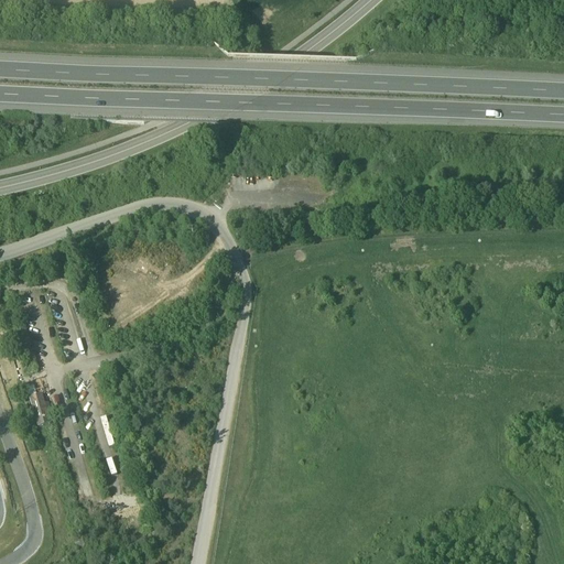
[(139,261),(137,266),(161,277),(163,272),(139,261)]
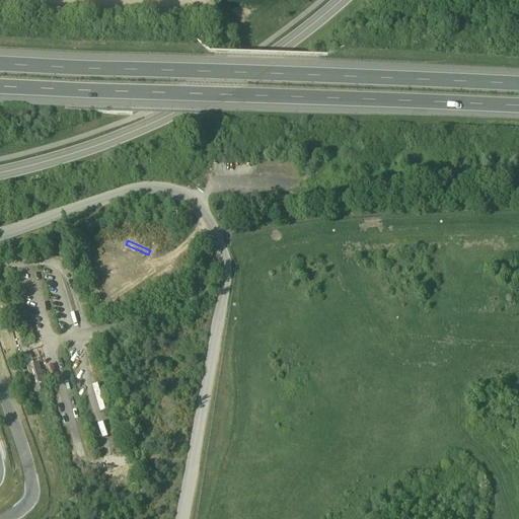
[(125,294),(137,286),(132,278),(121,286),(125,294)]
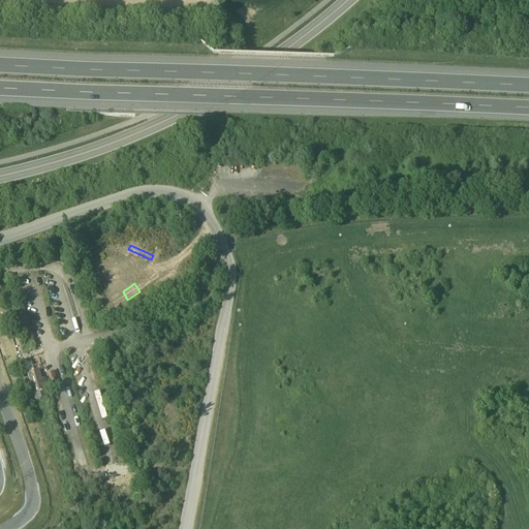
[(0,331),(12,328),(9,318),(0,320),(0,331)]
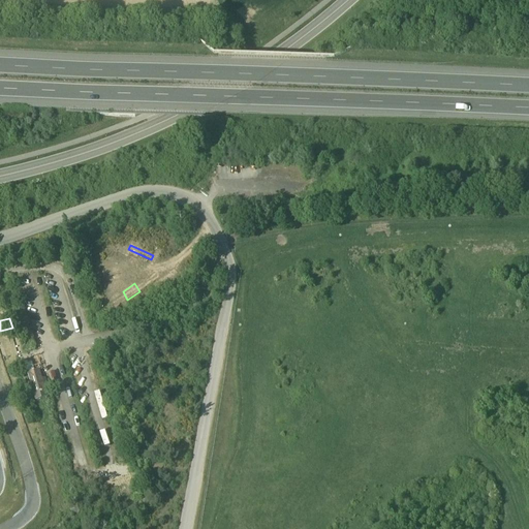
[(28,376),(36,403),(45,401),(50,400),(48,392),(44,393),(39,374),(28,376)]
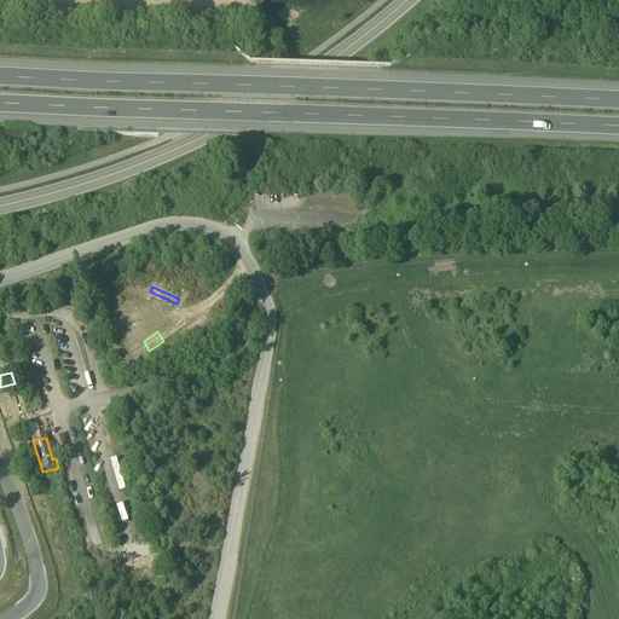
[(140,567),(154,563),(149,545),(136,548),(140,567)]
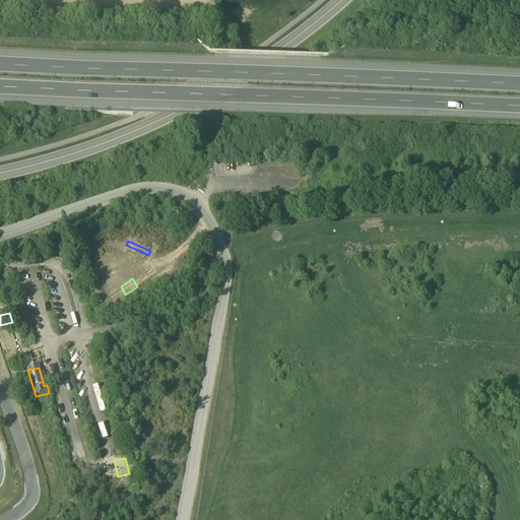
All buildings are outlined.
